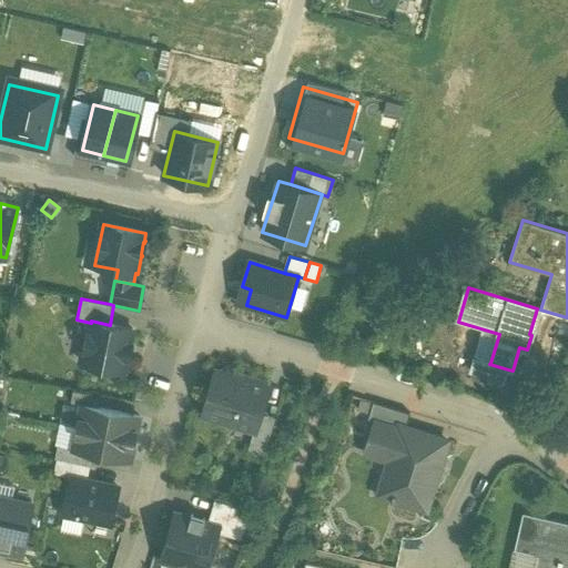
[(561,318),(545,313),(536,342),(551,347),(561,318)]
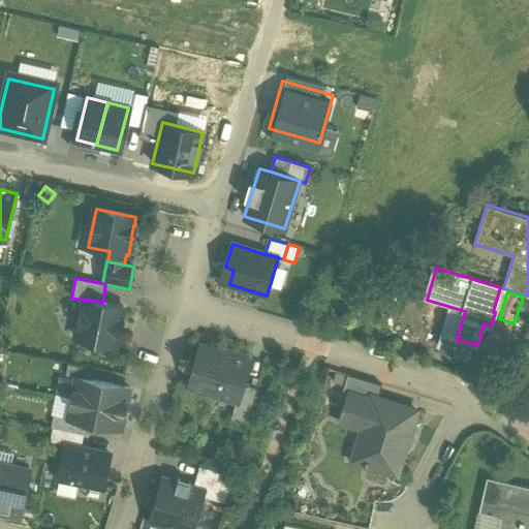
[(102,303),(85,299),(85,301),(76,338),(116,346),(118,333),(120,334),(123,320),(121,319),(124,307),(102,303)]
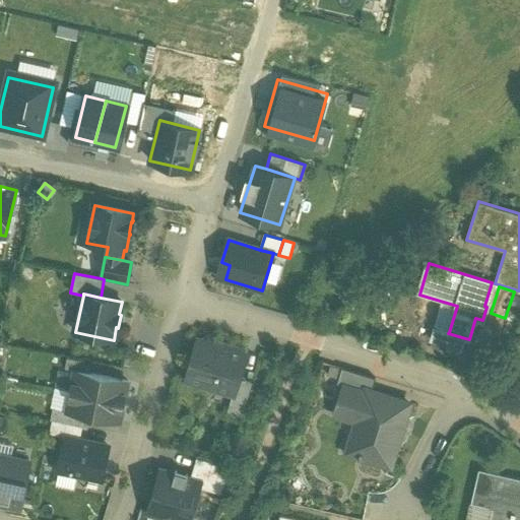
[(449,332),(436,328),(433,341),(461,349),(465,338),(448,333),(449,332)]
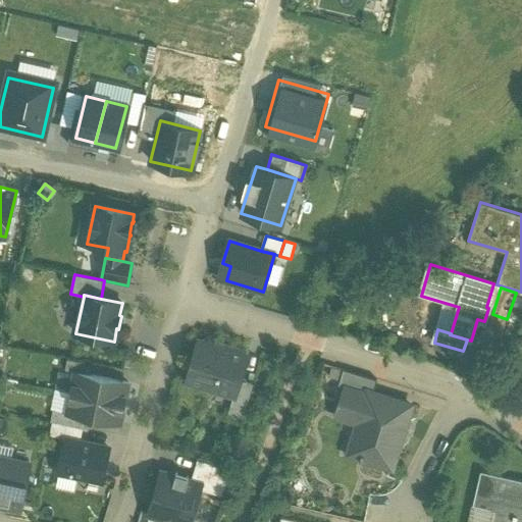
[(226,350),(219,348),(219,347),(210,344),(210,345),(200,342),(188,381),(235,396),(239,380),(247,356),(237,353),(237,352),(226,349),(226,350)]
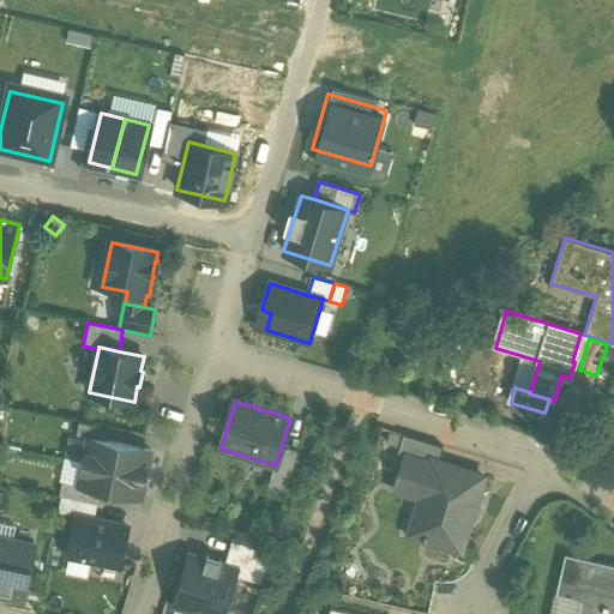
[(444,449),(404,437),(398,457),(405,458),(407,453),(439,463),(444,449)]
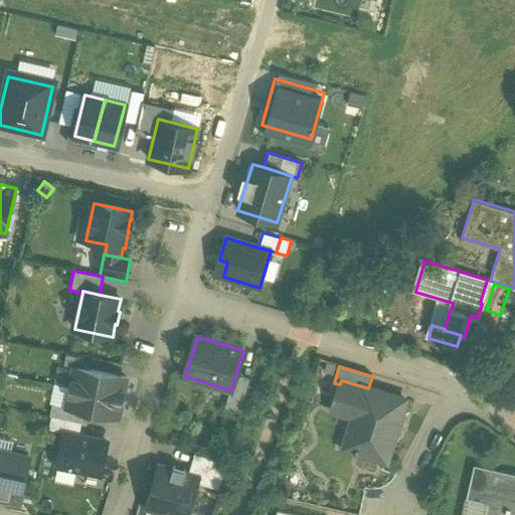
[(93,412),(101,373),(74,367),(65,406),(83,411),(93,412)]
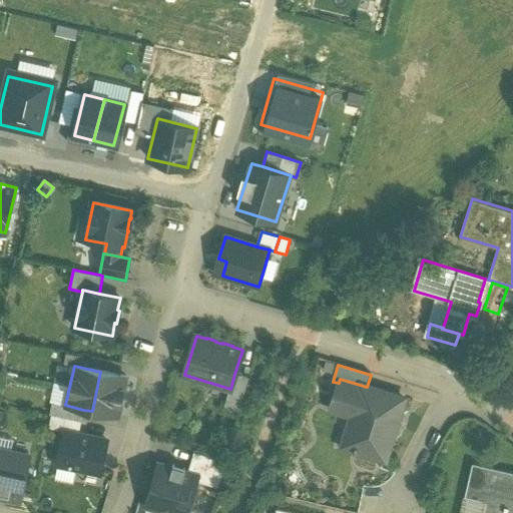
[(118,417),(126,377),(100,372),(92,411),(118,417)]
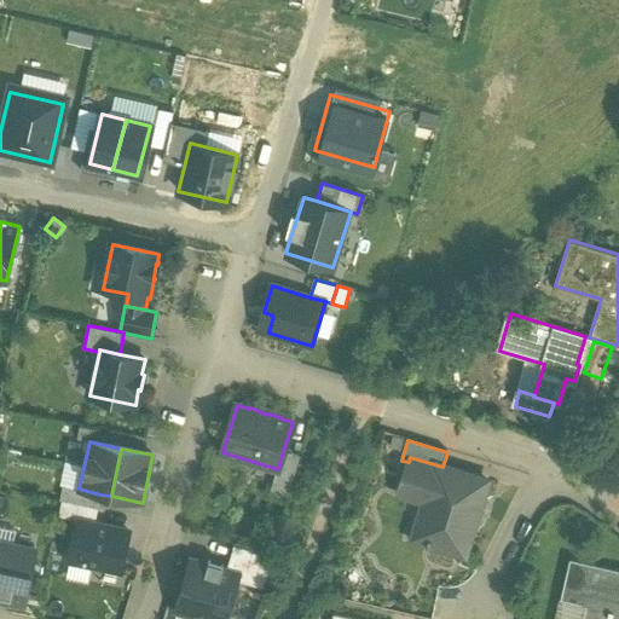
[(300,456),(283,451),(278,469),(276,478),(291,482),(300,456)]
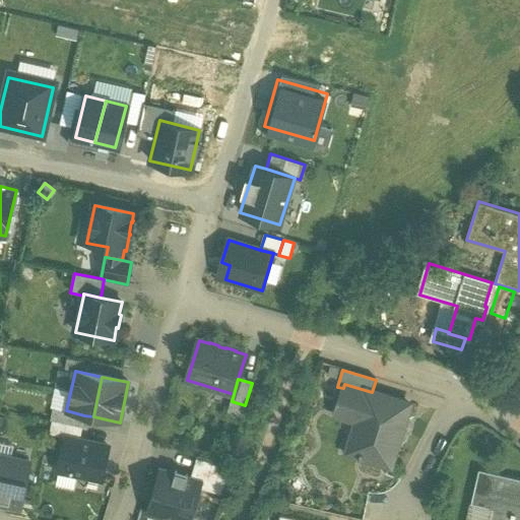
[(372,392),(344,384),(343,388),(335,415),(360,423),(355,438),(364,440),(359,457),(390,466),(399,439),(395,438),(400,420),(403,421),(408,403),(372,392)]
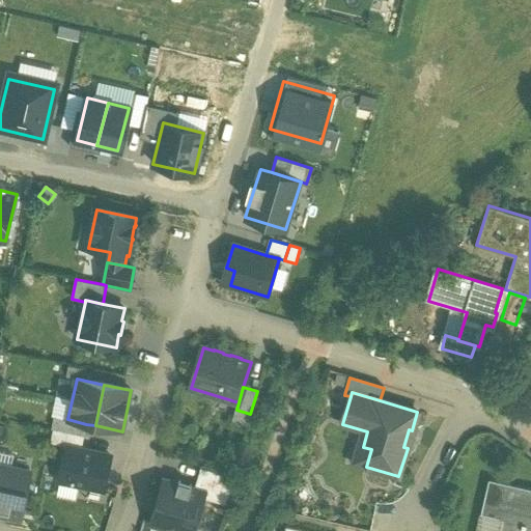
[(250,414),(236,410),(232,422),(247,426),(250,414)]
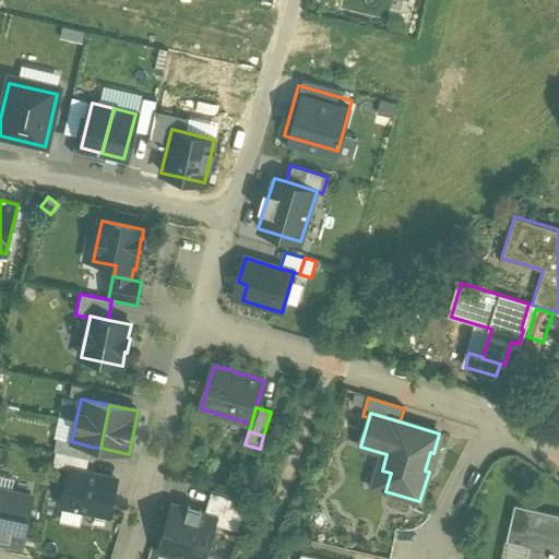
[(71,441),(57,439),(55,451),(56,451),(88,458),(91,447),(71,441)]
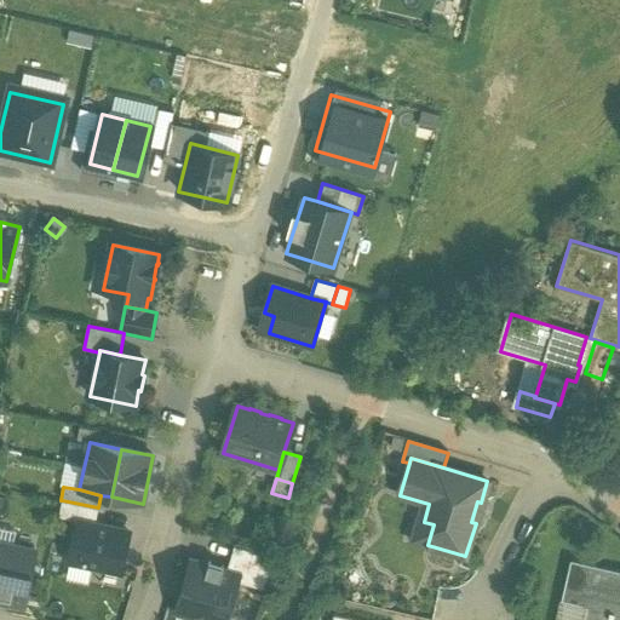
[(98,507),(62,500),(58,516),(96,523),(98,507)]
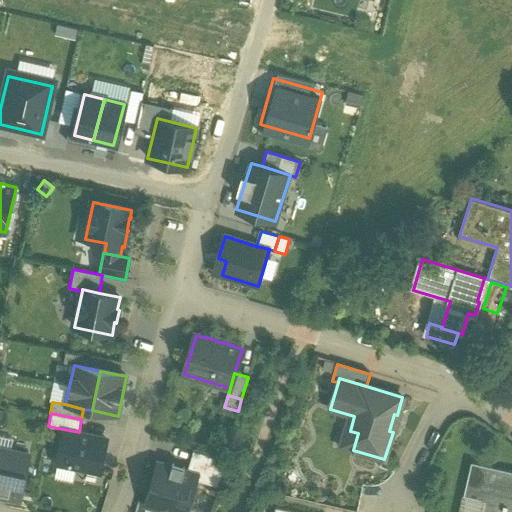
[(108,440),(64,431),(57,462),(101,471),(108,440)]
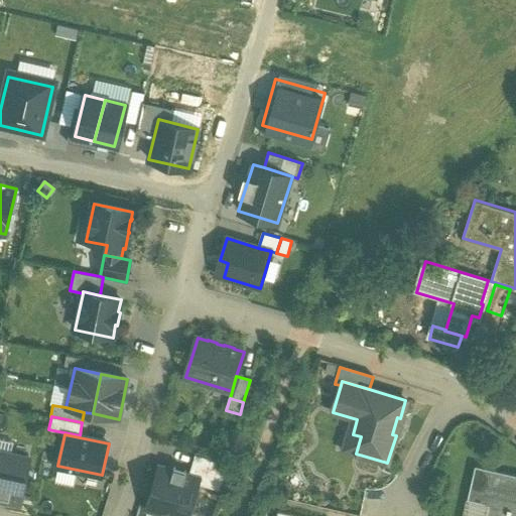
[(13,442),(0,439),(0,497),(21,502),(29,458),(11,455),(13,442)]
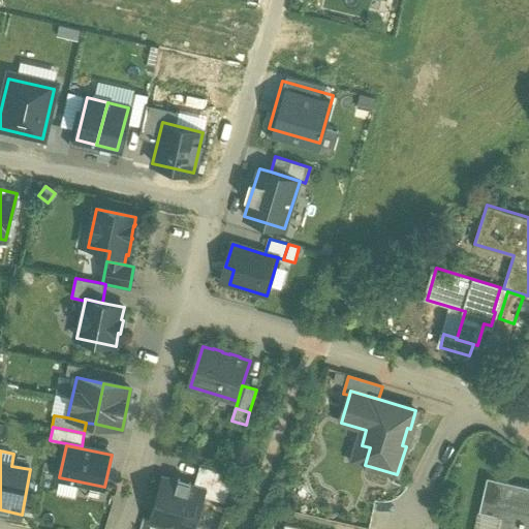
[(234,475),(200,466),(194,488),(205,491),(204,496),(225,502),(234,475)]
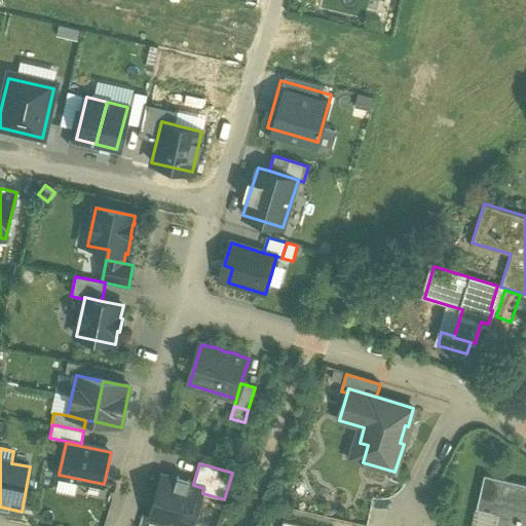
[(178,477),(177,480),(162,476),(150,518),(179,525),(192,525),(202,493),(203,488),(193,485),(189,484),(190,481),(189,480),(189,482),(179,479),(179,477),(178,477)]
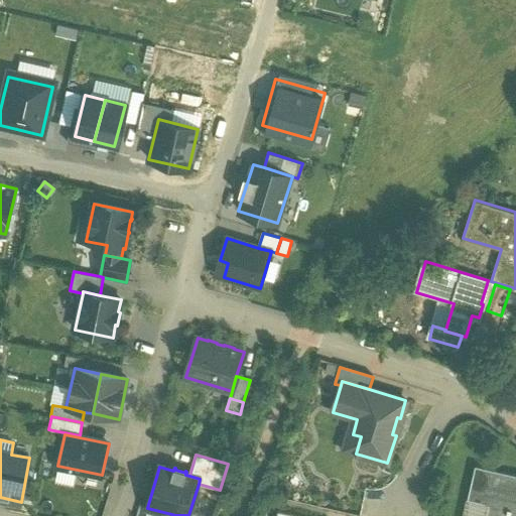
[(515,515),(515,477),(477,469),(472,494),(491,498),(487,515),(515,515)]
